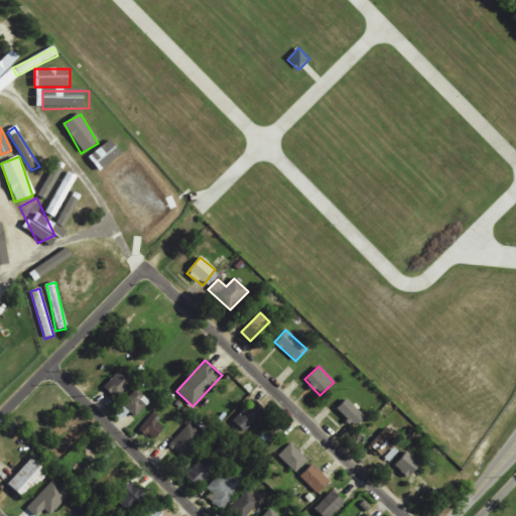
[(104,386),(116,398),(133,380),(121,369),(104,386)]
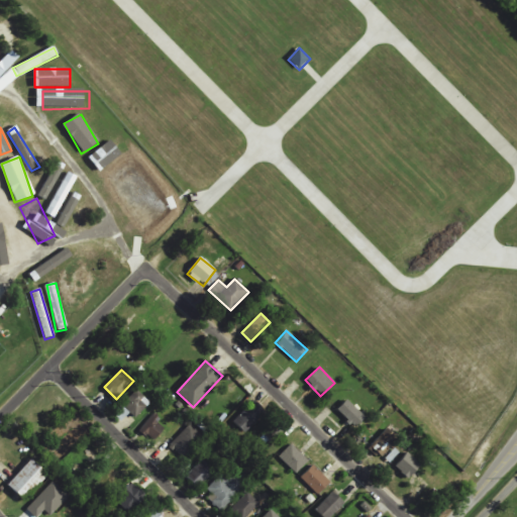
[(122,405),(136,418),(150,403),(136,390),(122,405)]
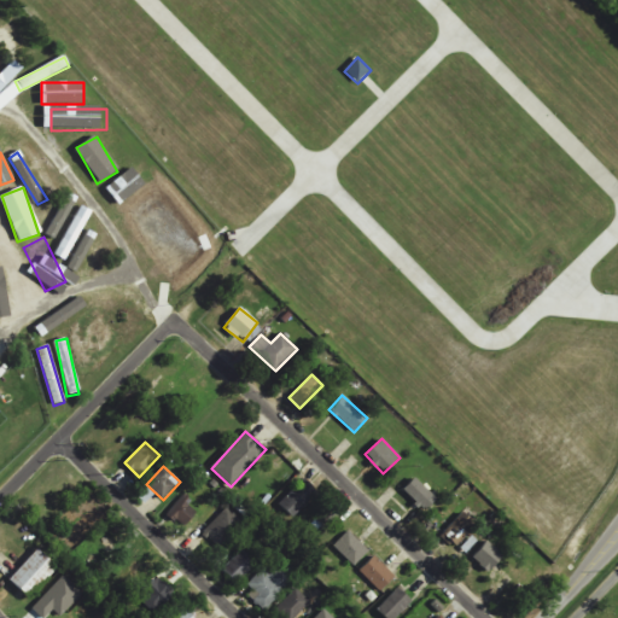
[(316,491),(303,478),(279,505),(293,518),(316,491)]
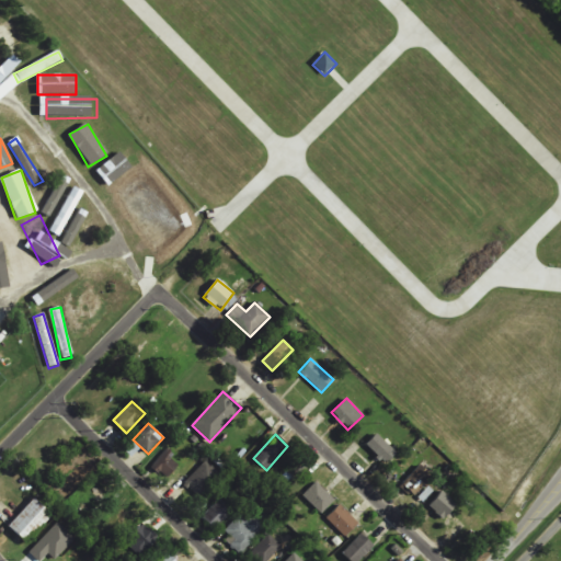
[(386,464),(397,451),(377,434),(366,445),(386,464)]
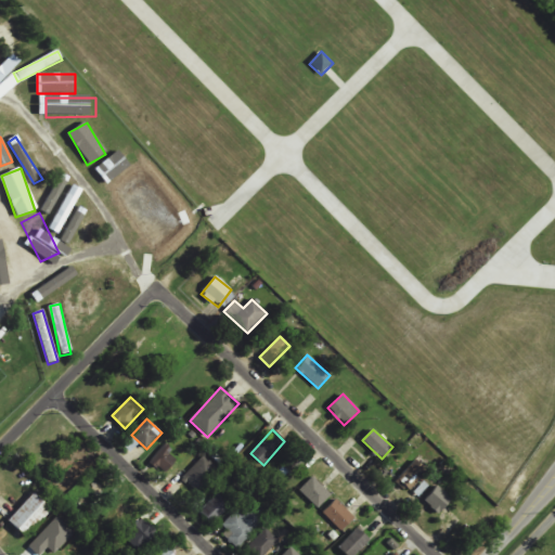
[(164,446),(150,461),(164,474),(178,459),(164,446)]
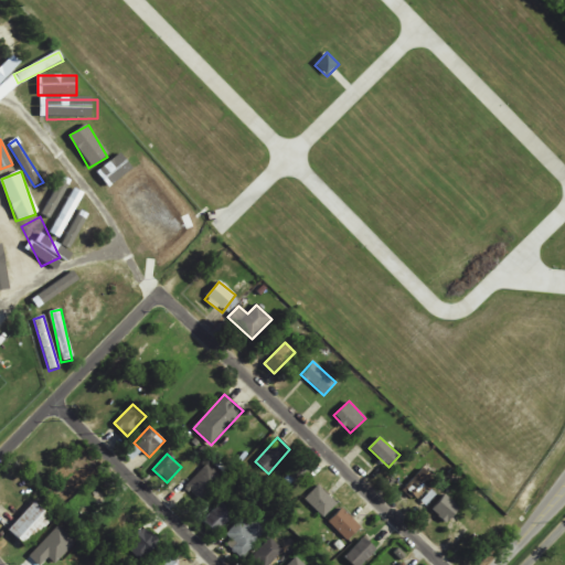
[(223,479),(206,465),(184,488),(201,503),(223,479)]
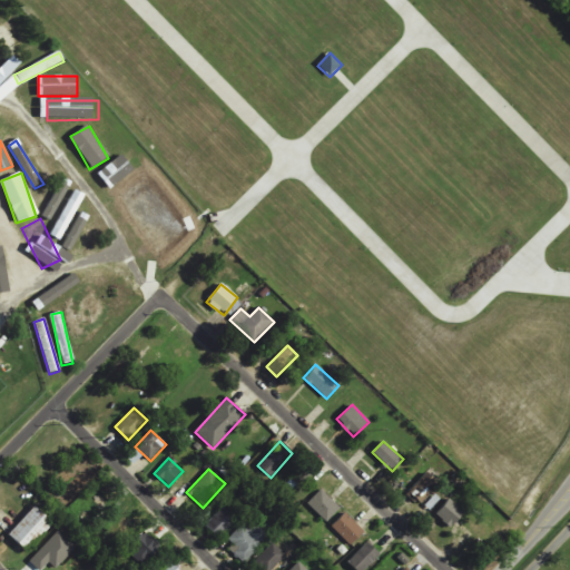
[(420,503),(439,485),(428,473),(409,491),(420,503)]
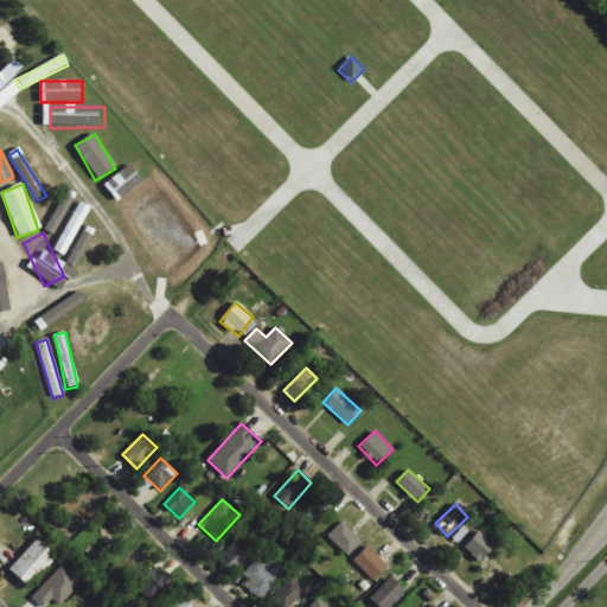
[(327,537),(349,557),(363,542),(342,522),(327,537)]
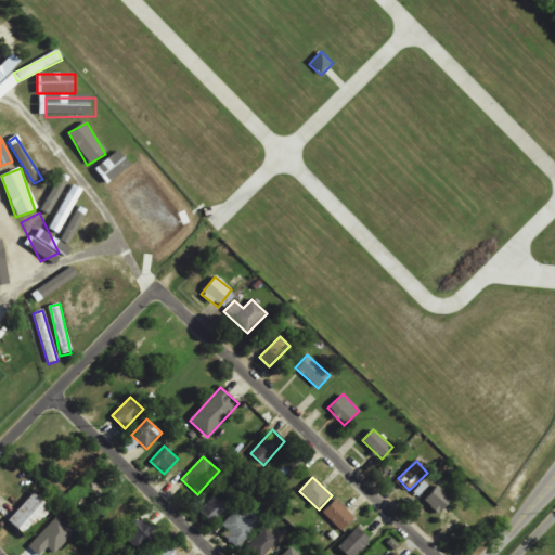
[(424,503),(440,514),(452,497),(436,486),(424,503)]
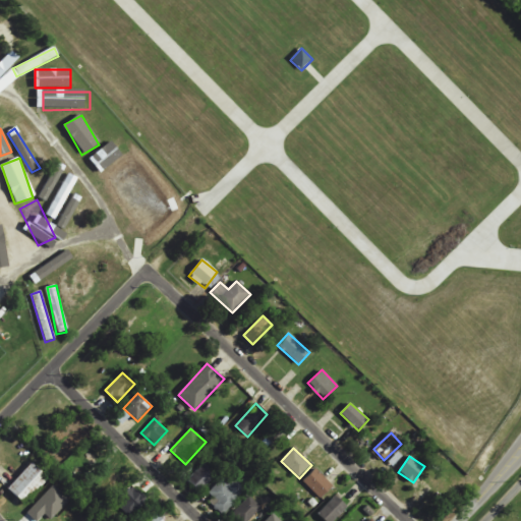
[(23,503),(47,476),(32,462),(8,488),(23,503)]
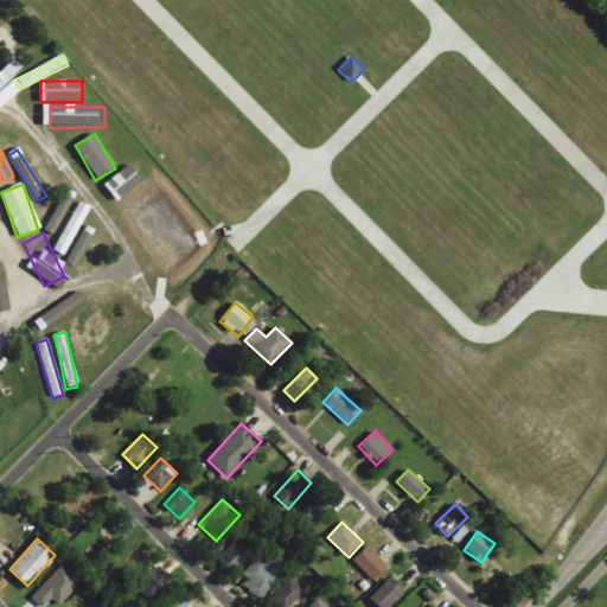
[(218,558),(231,573),(250,555),(237,541),(218,558)]
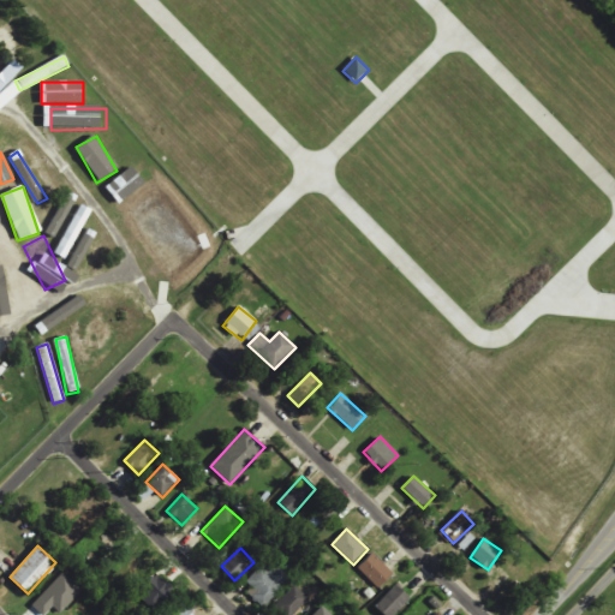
[(376,589),(393,574),(374,554),(358,568),(376,589)]
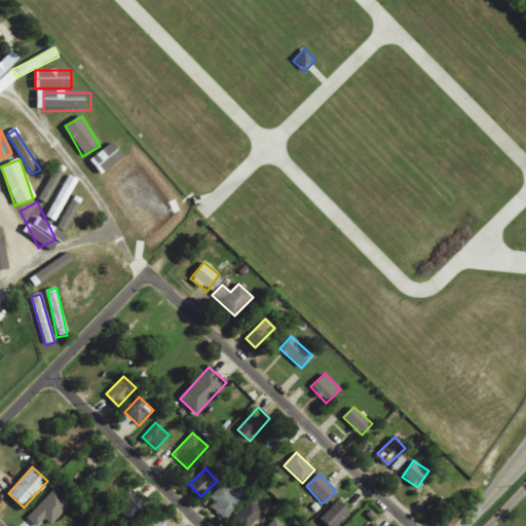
[(224,519),(249,494),(237,483),(231,489),(225,483),(207,500),(224,519)]
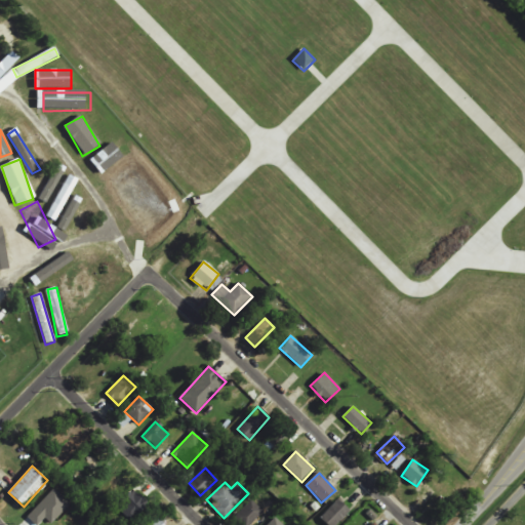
[(37,524),(45,517),(51,523),(70,503),(54,488),(27,517),(35,524),(37,524)]
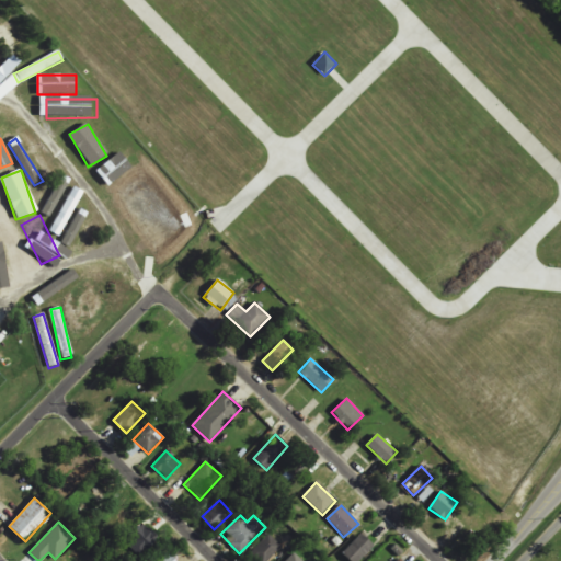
[(157,536),(140,523),(124,544),(141,557),(157,536)]
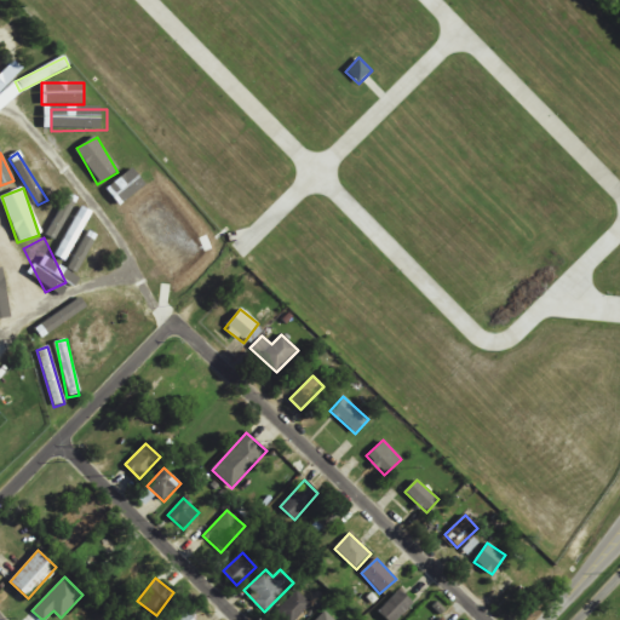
[(394,619),(412,603),(400,590),(378,610),(386,619),(394,619)]
